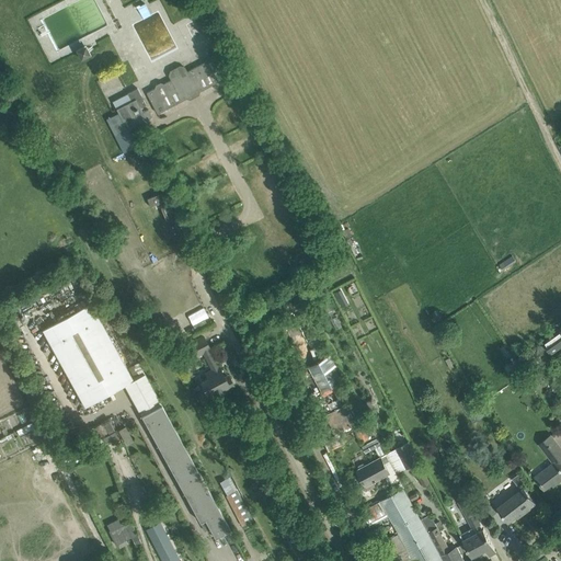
[(145,3),(140,7),(145,14),(150,11),(145,3)]
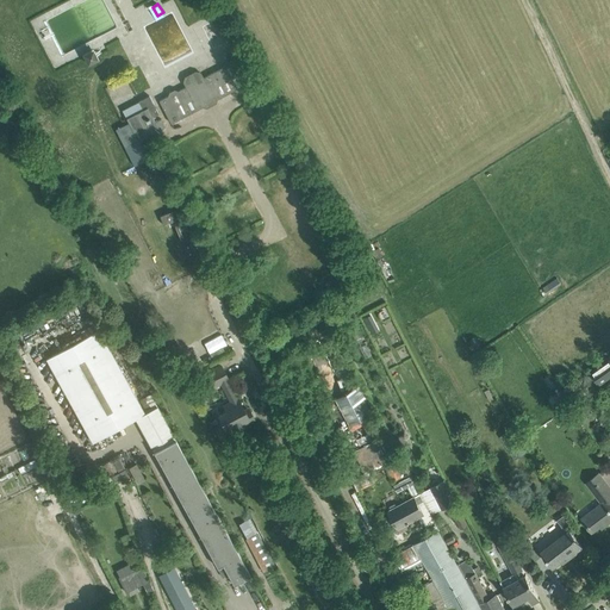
[(203,20),(182,29),(199,67),(218,58),(203,20)]
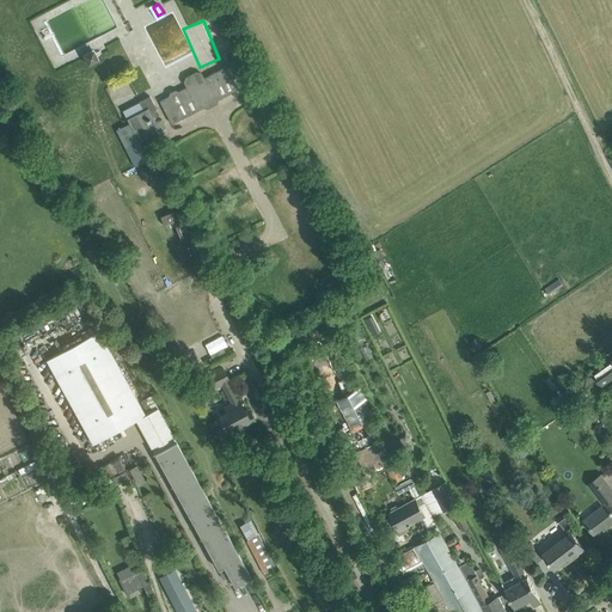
[(233,63),(245,85),(254,80),(243,59),(233,63)]
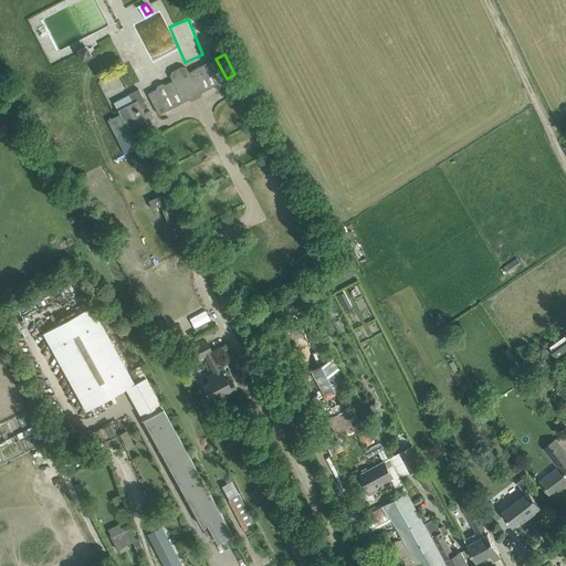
[(189,90),(192,96),(197,94),(194,87),(201,83),(200,81),(212,74),(206,63),(188,72),(186,67),(181,66),(171,71),(170,75),(173,81),(166,84),(171,96),(178,92),(179,94),(189,90)]
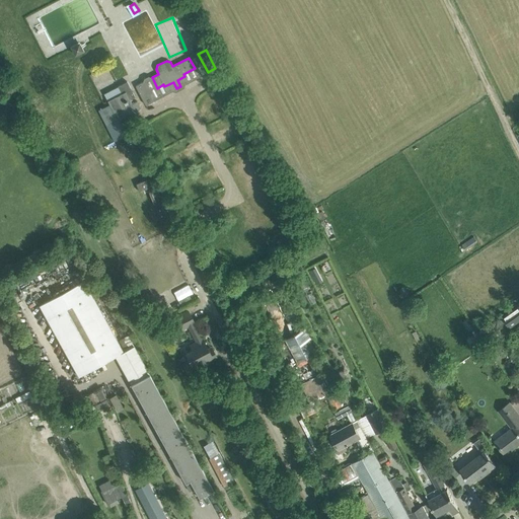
[(140,107),(137,100),(132,103),(130,99),(135,96),(127,81),(118,85),(122,93),(107,100),(118,120),(140,107)]
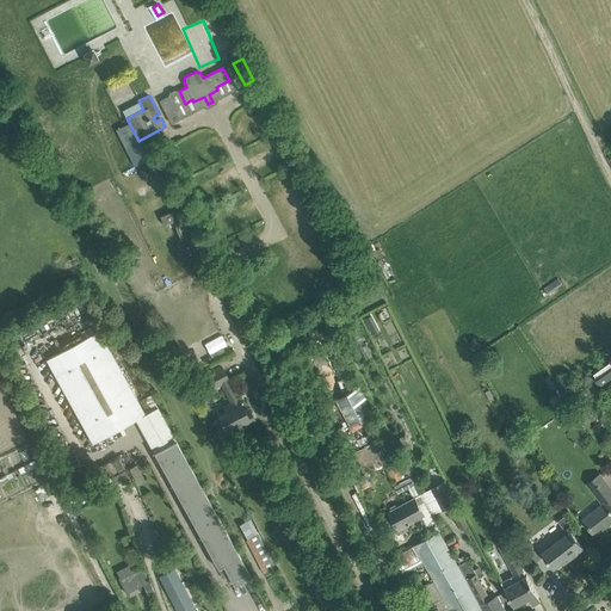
[(160,100),(171,123),(180,119),(168,97),(160,100)]
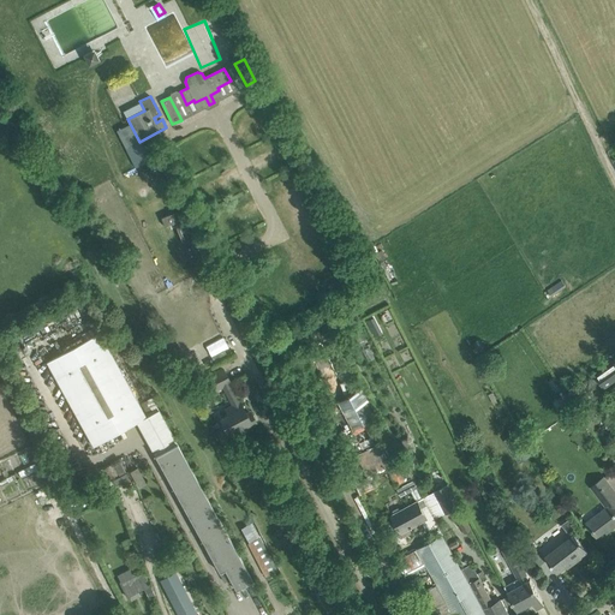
[(45,359),(70,404),(93,446),(148,416),(100,329),(45,359)]
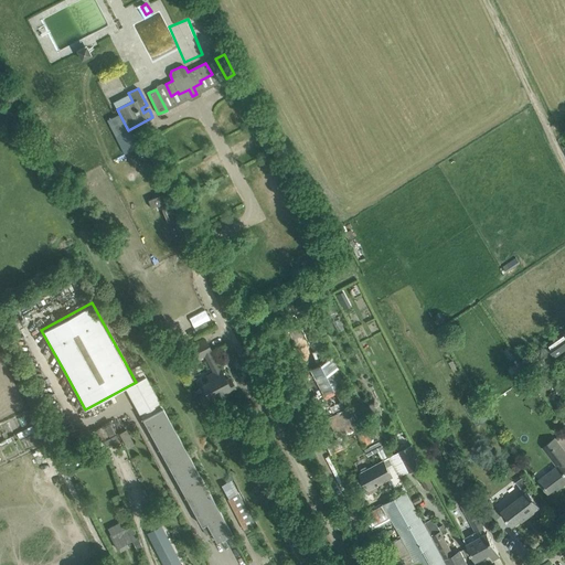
[(192,326),(208,319),(203,310),(198,312),(196,309),(187,313),(192,326)]
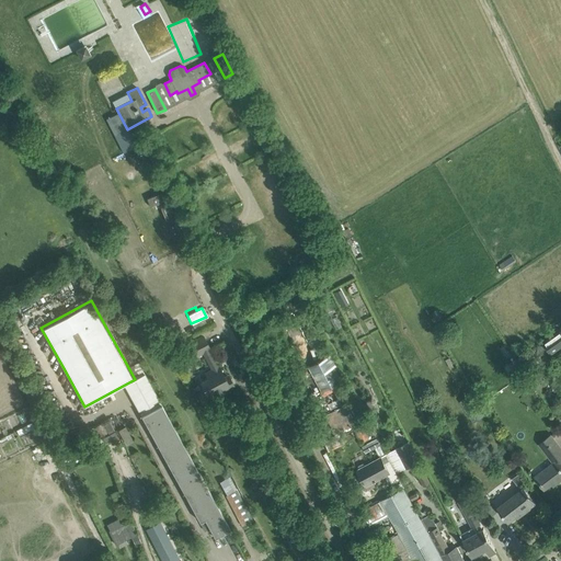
[(195,356),(208,348),(209,348),(203,335),(189,343),(195,356)]
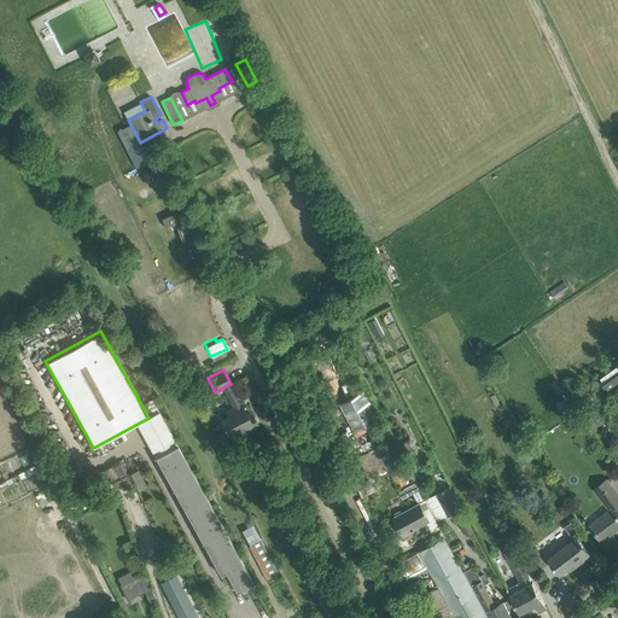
[(607,390),(617,382),(617,369),(601,382),(607,390)]
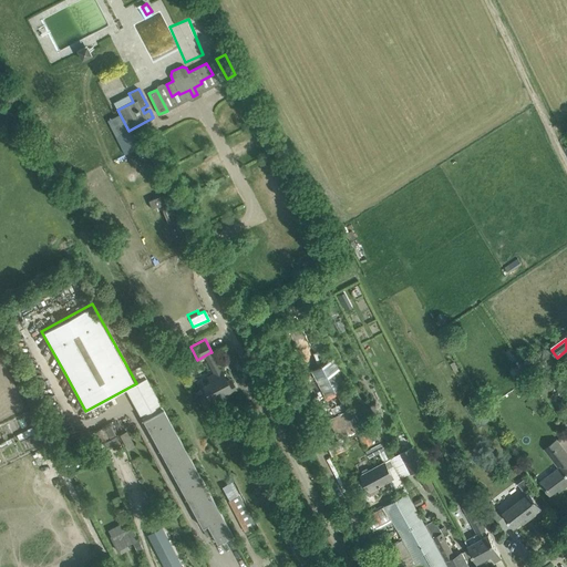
[(545,353),(525,368),(529,372),(531,375),(550,362),(545,353)]
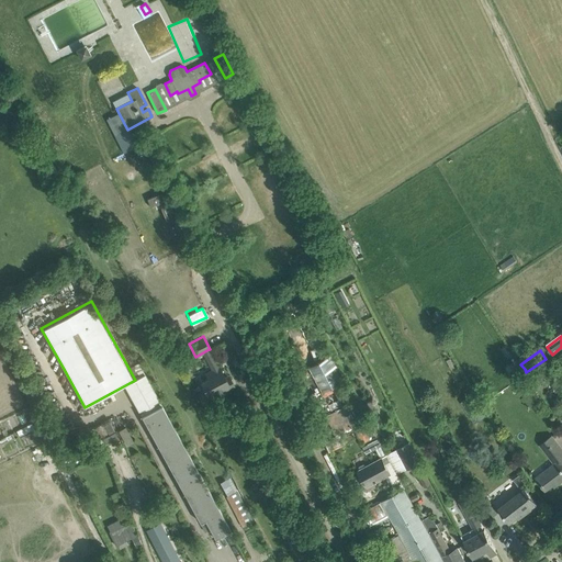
[(341,380),(337,369),(328,353),(307,364),(321,391),(341,380)]
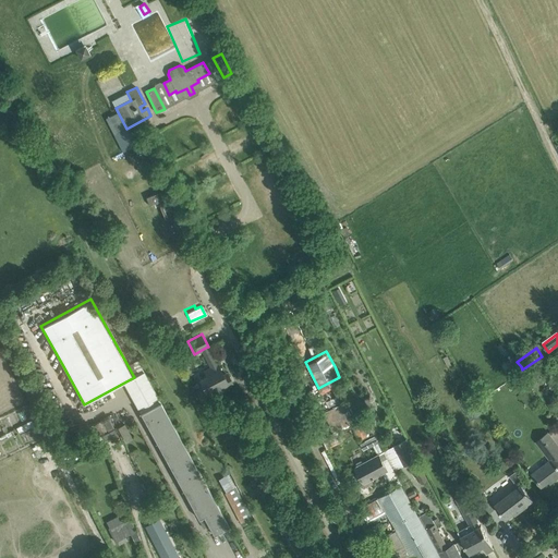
[(219,370),(218,366),(217,365),(218,364),(204,372),(206,375),(197,379),(201,386),(194,390),(199,401),(232,384),(228,375),(225,377),(220,370),(219,370)]
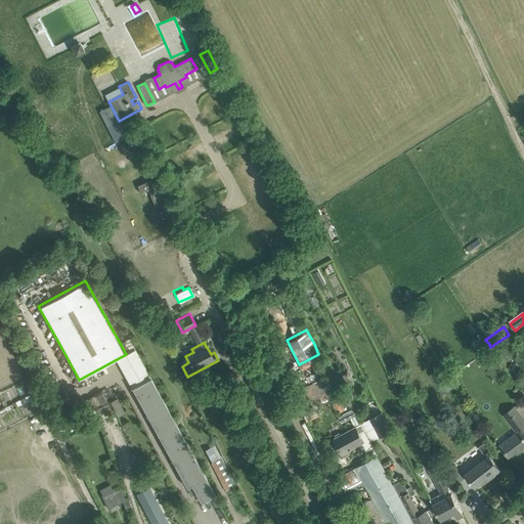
[(319,356),(311,360),(319,377),(329,373),(319,356)]
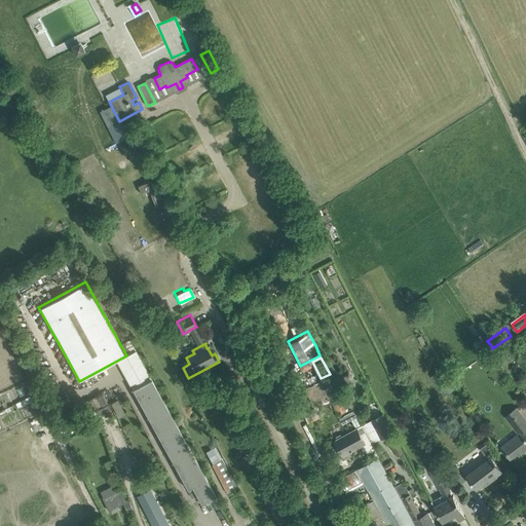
[(134,390),(187,489),(192,486),(201,503),(216,496),(152,380),(134,390)]
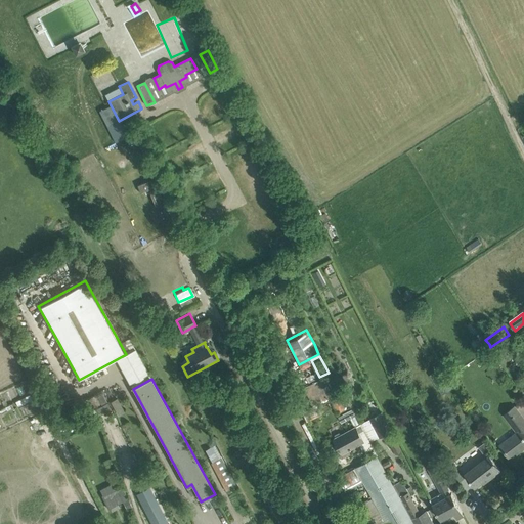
[(119,398),(112,401),(119,415),(125,410),(119,398)]
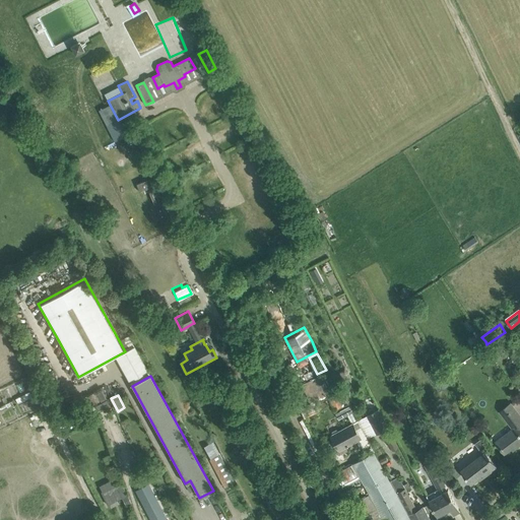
[(497,442),(505,453),(516,445),(517,447),(519,445),(519,415),(511,404),(501,411),(514,429),(497,442)]
